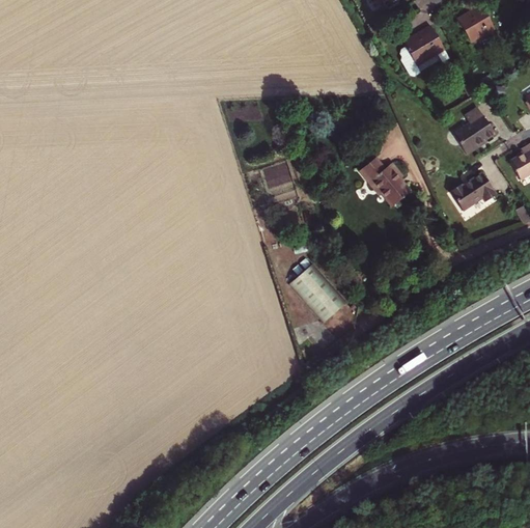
[(470,40),(494,27),(486,16),(480,3),(456,17),(470,40)]
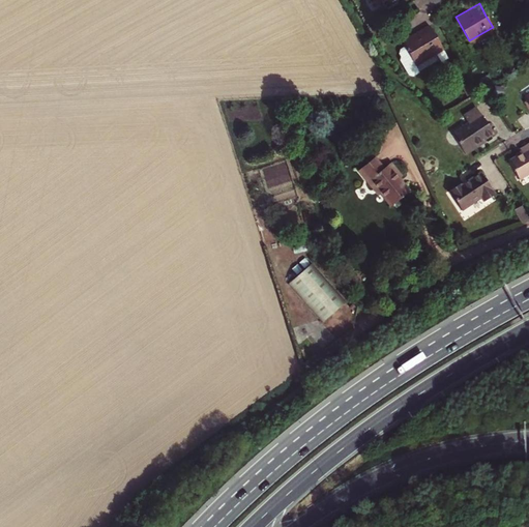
[(416,64),(443,49),(430,25),(419,30),(402,40),(416,64)]
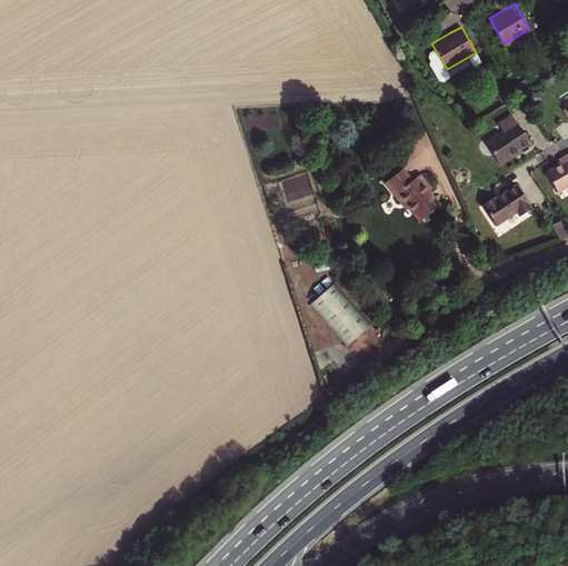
[(567,99),(558,106),(567,119),(567,99)]
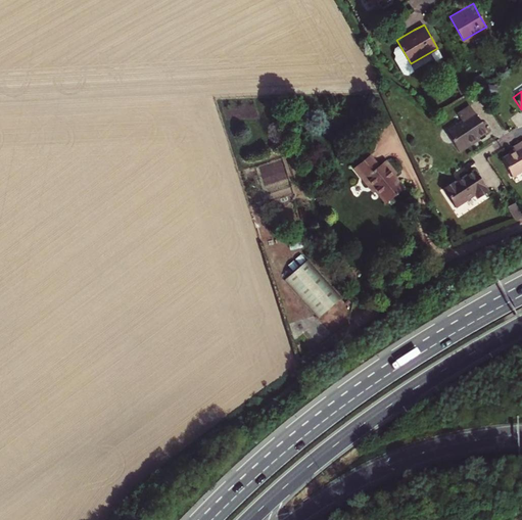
[(446,131),(460,150),(473,141),(472,140),(478,136),(487,130),(475,111),(471,104),(458,113),(462,120),(446,131)]
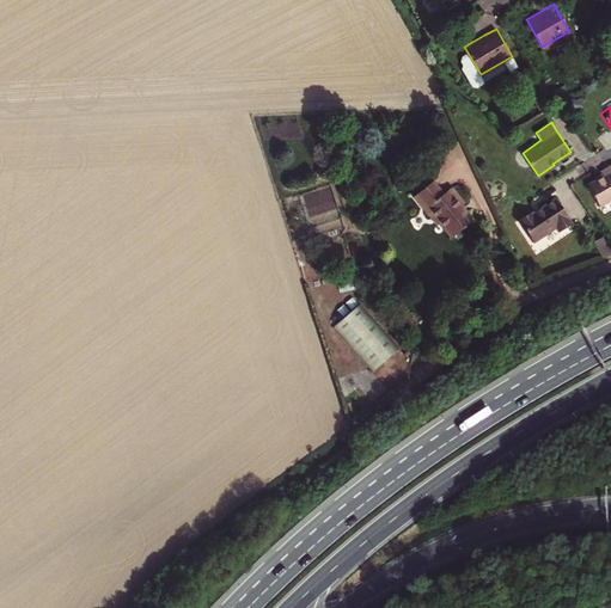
[(602,204),(610,198),(610,165),(603,171),(605,174),(599,178),(588,185),(602,204)]
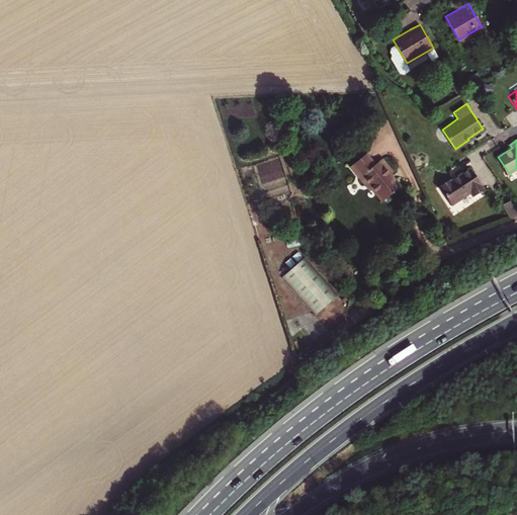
[(376,163),(368,153),(353,165),(373,188),(374,187),(384,199),(393,192),(402,185),(396,177),(393,173),(395,171),(383,157),(376,163)]
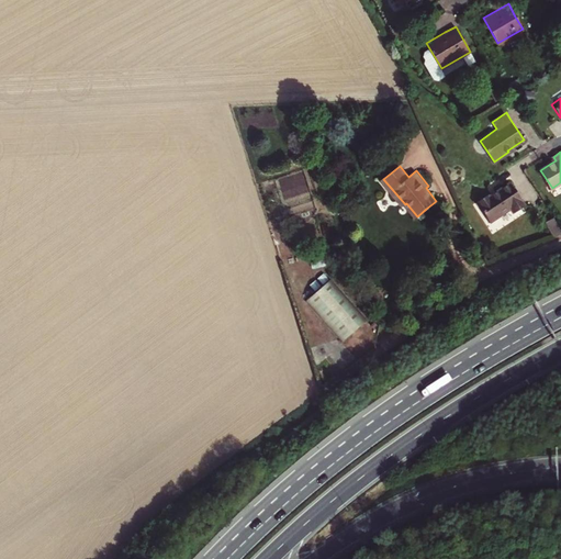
[(502,186),(475,202),(490,224),(512,211),(514,213),(526,204),(509,180),(502,186)]
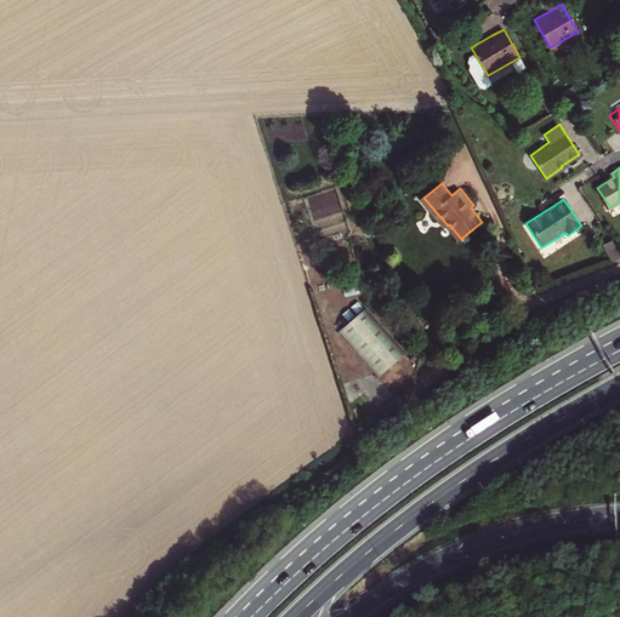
[(409,356),(370,309),(342,333),(380,380),(409,356)]
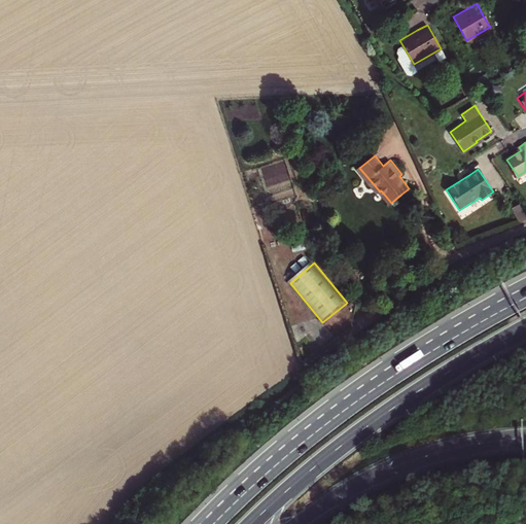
All buildings are outlined.
